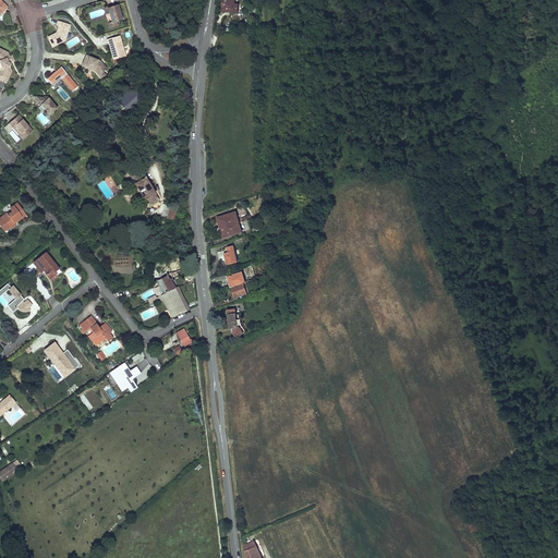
[(3,0),(0,0),(0,12),(1,13),(9,5),(3,0)]
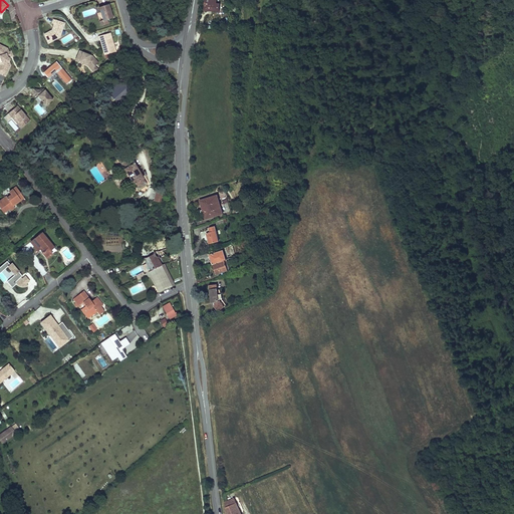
[(214,0),(205,0),(205,10),(220,11),(220,3),(214,3),(214,0)]
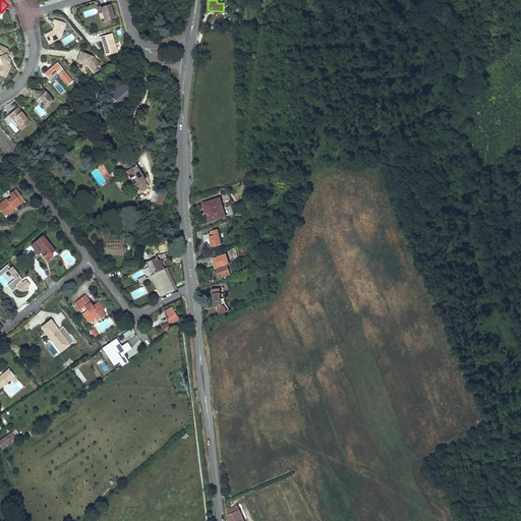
[(99,6),(103,19),(107,18),(112,16),(108,3),(102,5),(99,6)]
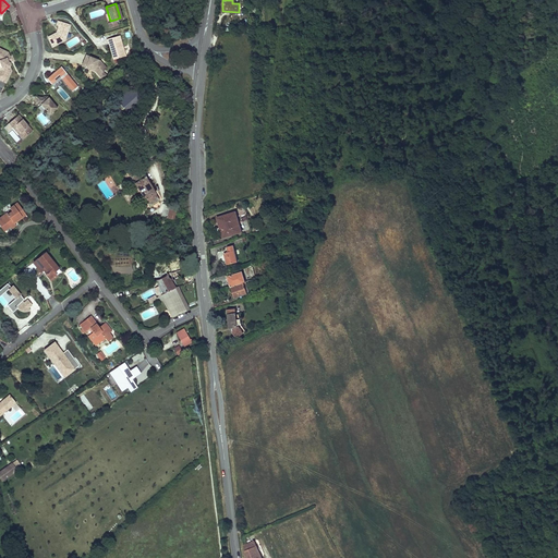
[(56,32),(47,36),(51,45),(63,39),(69,24),(58,20),(56,24),(58,25),(59,25),(57,31),(56,29),(56,32)]
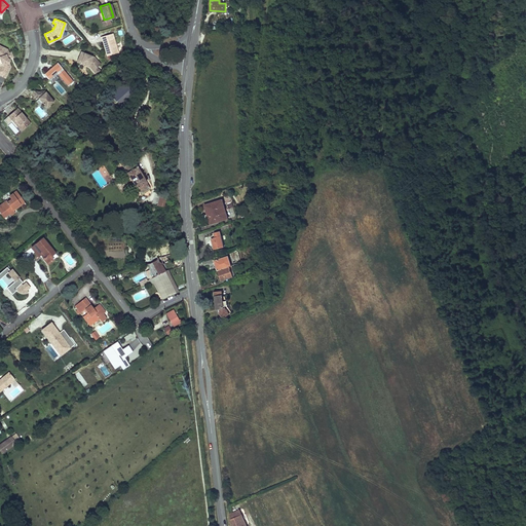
[(106,34),(101,36),(103,40),(108,54),(119,51),(113,32),(106,34)]
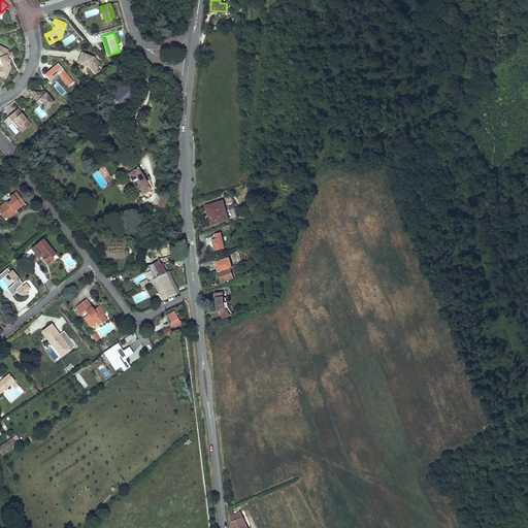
[(13,65),(11,61),(12,60),(11,57),(13,57),(11,52),(9,47),(0,42),(0,54),(1,56),(4,63),(0,72),(8,76),(13,65)]
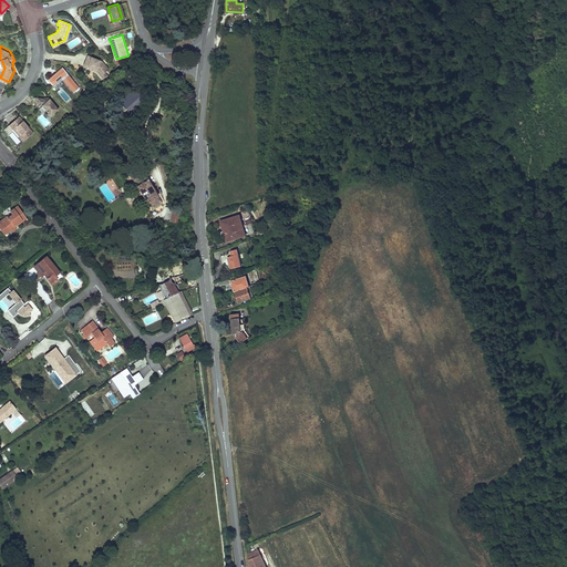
[(88,54),(83,65),(91,69),(91,66),(94,69),(96,71),(100,74),(104,71),(107,68),(101,60),(88,54)]
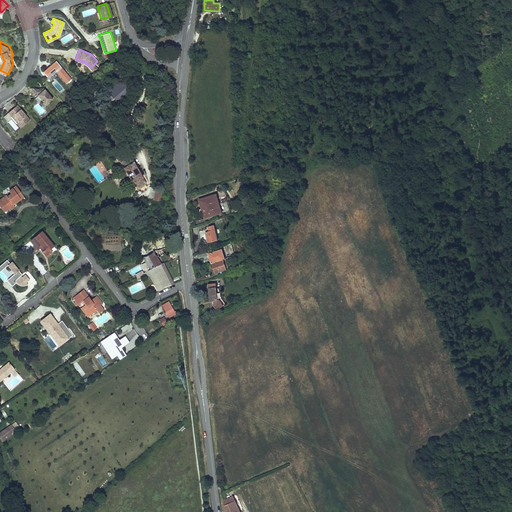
[(72,80),(57,61),(44,72),(48,77),(56,71),(67,84),(72,80)]
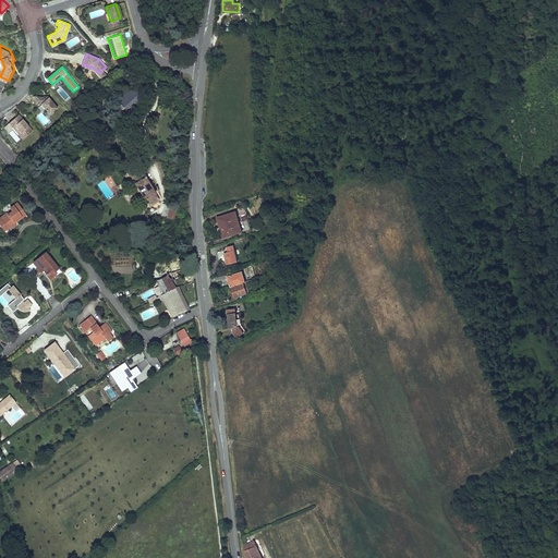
[(43,97),(43,96),(35,96),(35,104),(40,104),(49,113),(57,107),(47,96),(46,97),(43,97)]
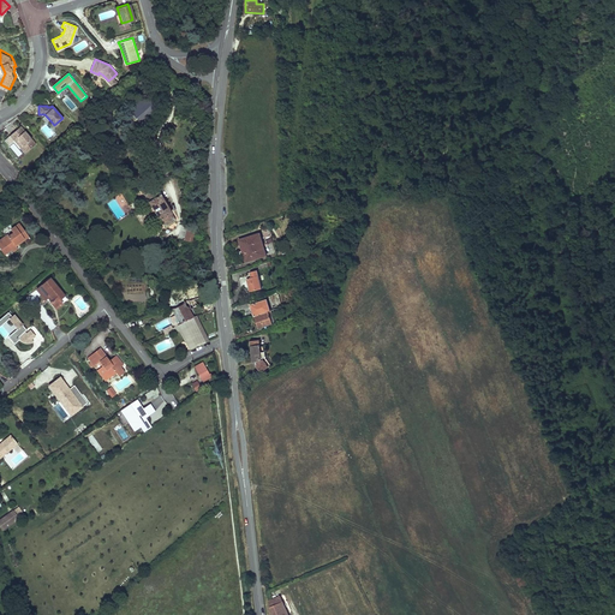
[(150,107),(137,117),(144,126),(157,117),(150,107)]
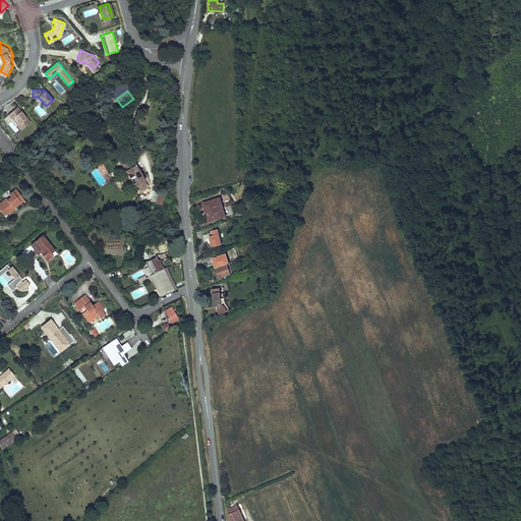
[(17,106),(9,113),(12,116),(16,117),(20,122),(18,123),(22,128),(32,120),(21,109),(20,110),(17,106)]
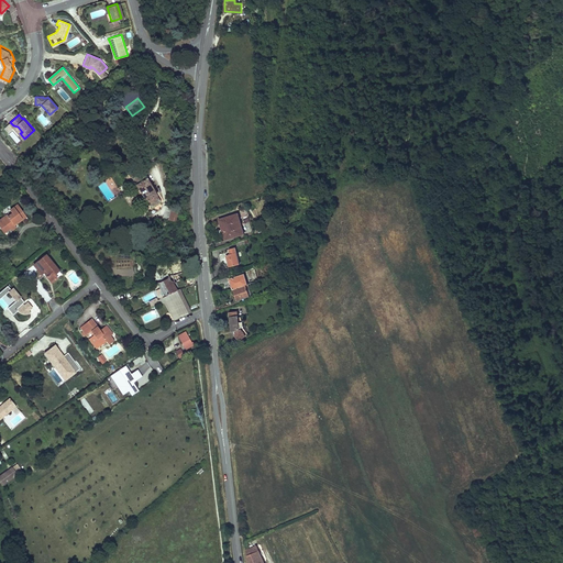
[(17,143),(20,141),(12,131),(10,133),(17,143)]
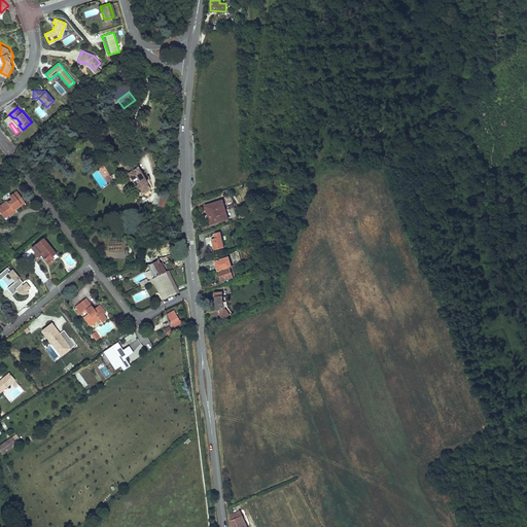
[(136,166),(133,161),(124,166),(128,172),(127,173),(136,188),(138,188),(142,195),(151,188),(146,181),(147,181),(137,165),(136,166)]
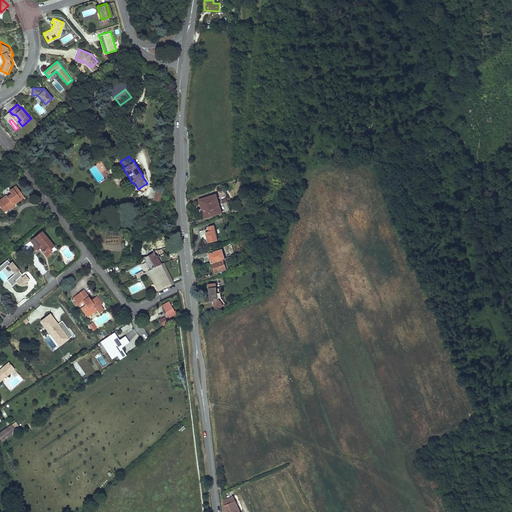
[(5,193),(0,196),(0,206),(3,210),(9,206),(10,207),(13,205),(12,203),(11,201),(22,193),(15,183),(8,188),(11,192),(6,195),(5,193)]
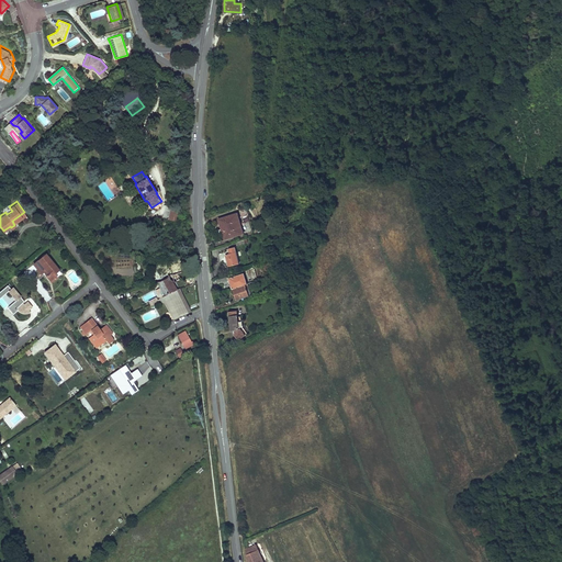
[(178,221),(180,210),(170,209),(169,220),(178,221)]
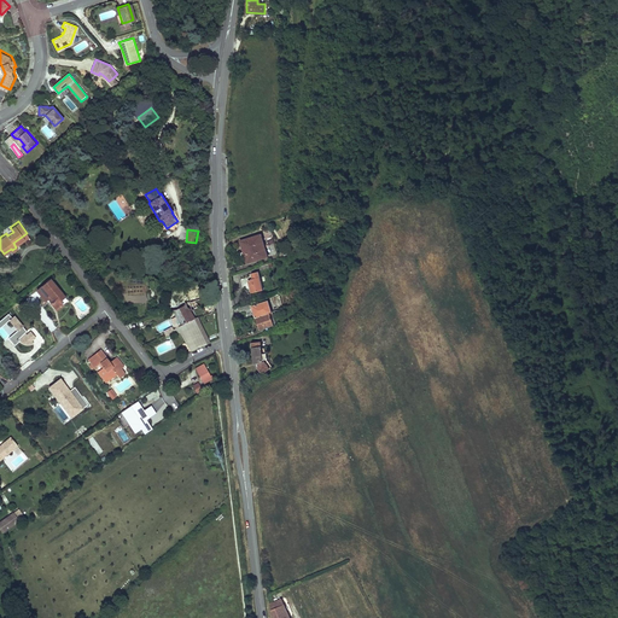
[(29,235),(27,233),(13,243),(15,245),(29,235)]
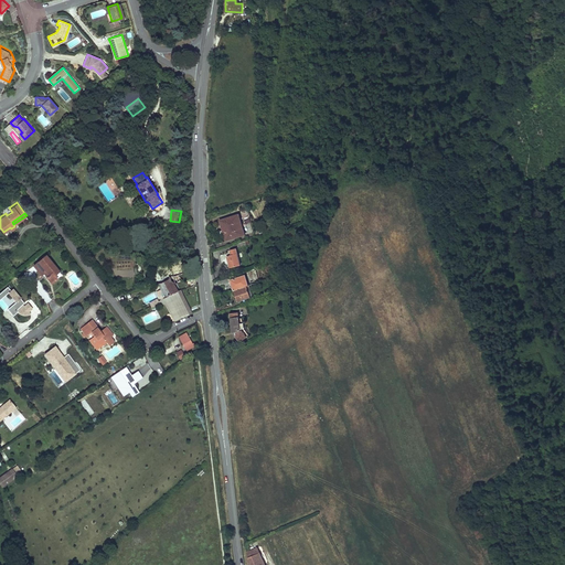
[(245,234),(238,214),(219,221),(222,227),(223,226),(225,233),(223,234),(226,241),(245,234)]
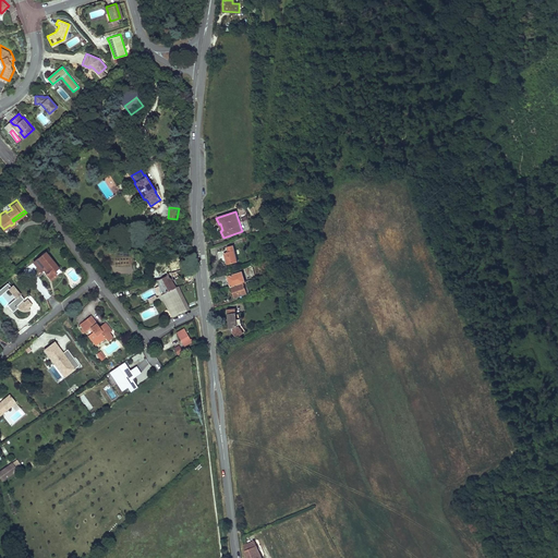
[(238,262),(233,245),(229,246),(230,253),(228,254),(225,255),(227,265),(238,262)]
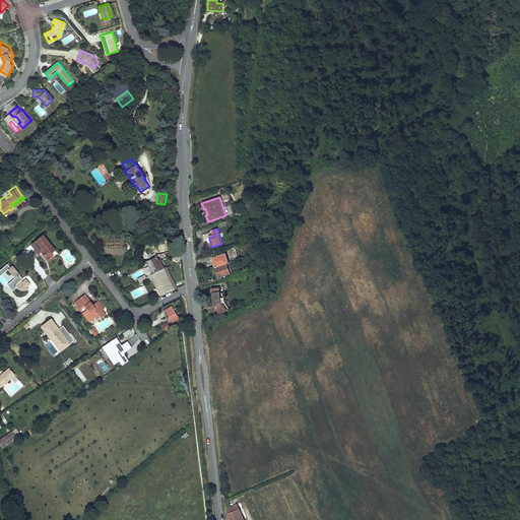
[(53,248),(41,233),(29,243),(38,251),(42,248),(46,252),(43,254),(47,259),(52,255),(49,251),(53,248)]
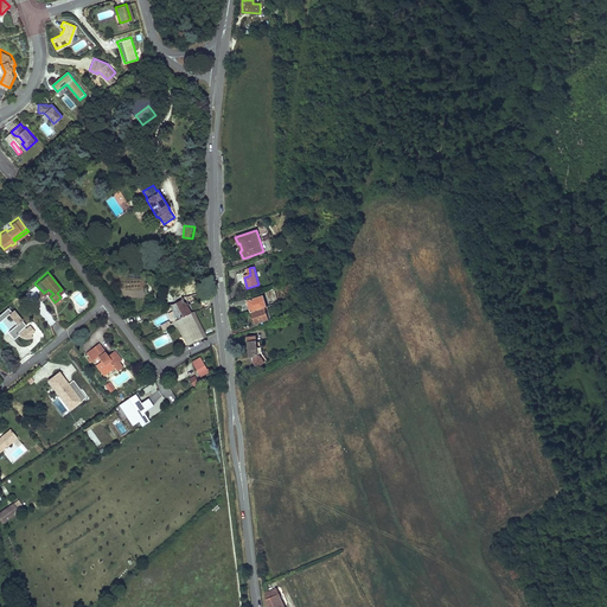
[(193,283),(172,291),(178,304),(187,301),(189,305),(196,302),(193,298),(193,295),(198,294),(193,283)]
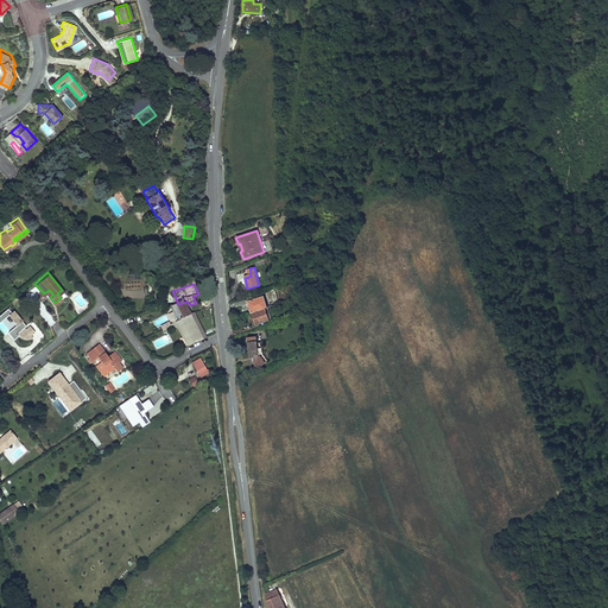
[(178,304),(172,291),(168,293),(173,305),(178,304)]
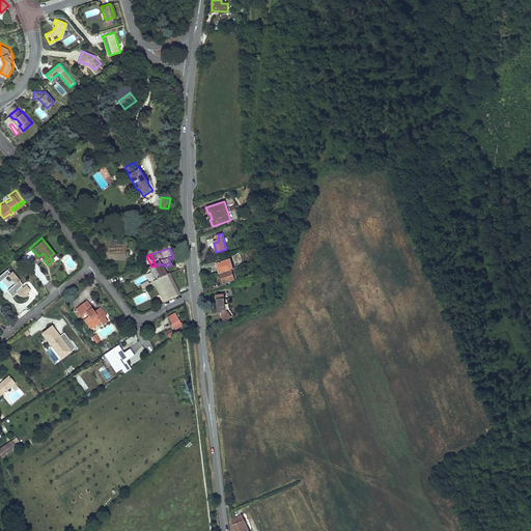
[(145,268),(151,267),(146,256),(142,257),(145,268)]
